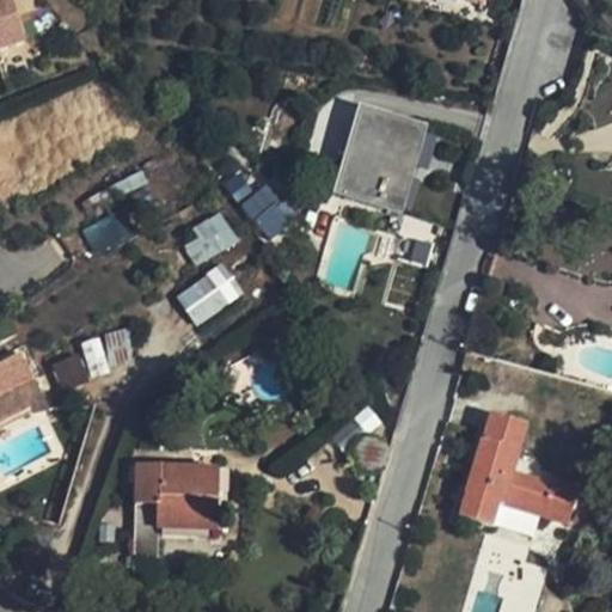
[(0,0),(0,50),(24,46),(13,0),(0,0)]
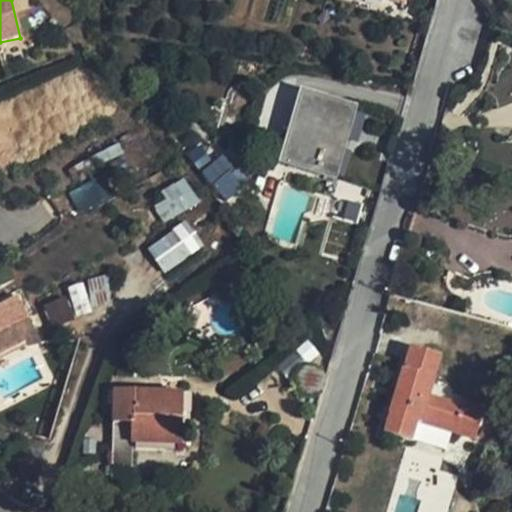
[(355,103),(311,89),(288,154),(335,169),(355,103)]
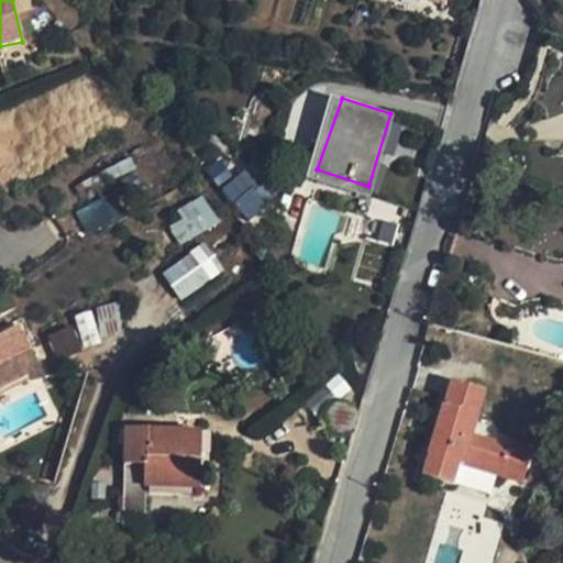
[(233,188),(246,206),(264,191),(251,175),(233,188)]
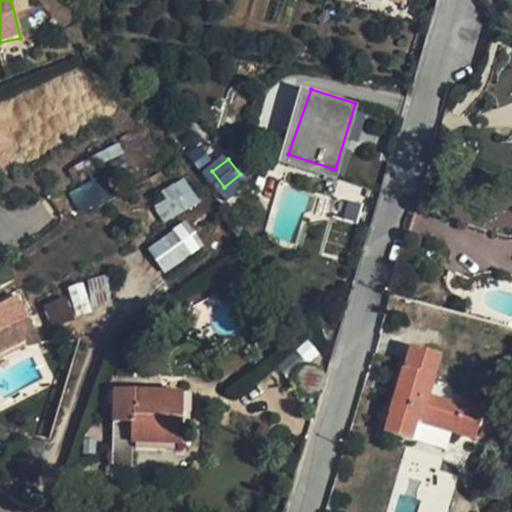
[(162,190),(166,197),(153,206),(164,223),(199,200),(183,176),(162,190)]
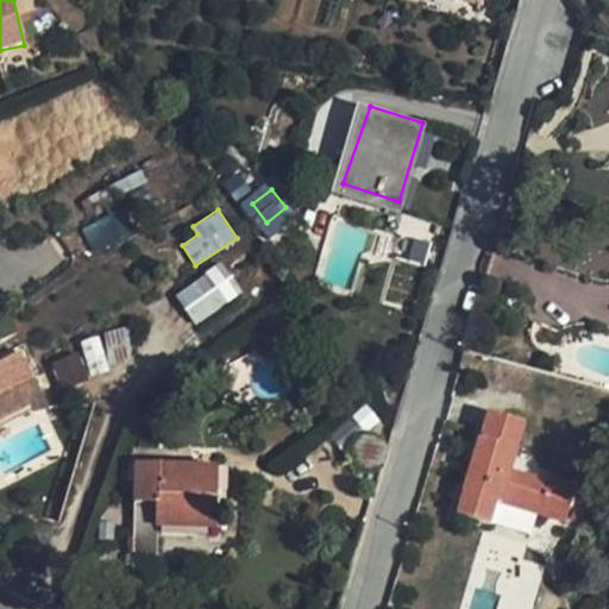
[(223,262),(175,292),(194,322),(243,294),(223,262)]
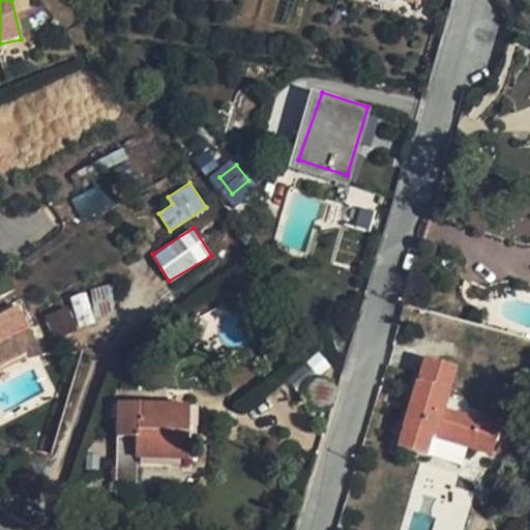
[(104,284),(70,299),(71,303),(45,316),(55,339),(116,308),(104,284)]
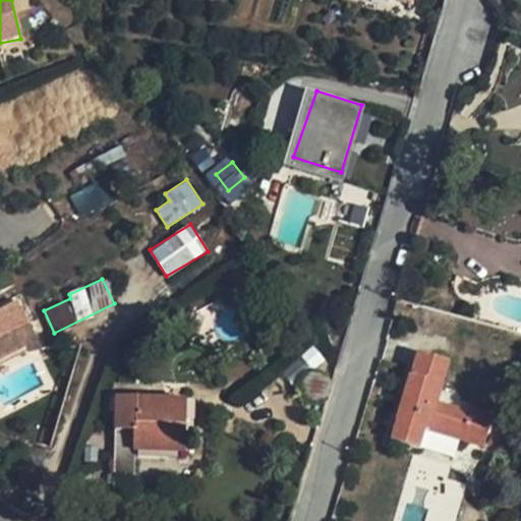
[(27,325),(0,339),(0,360),(26,347),(31,354),(40,349),(27,325)]
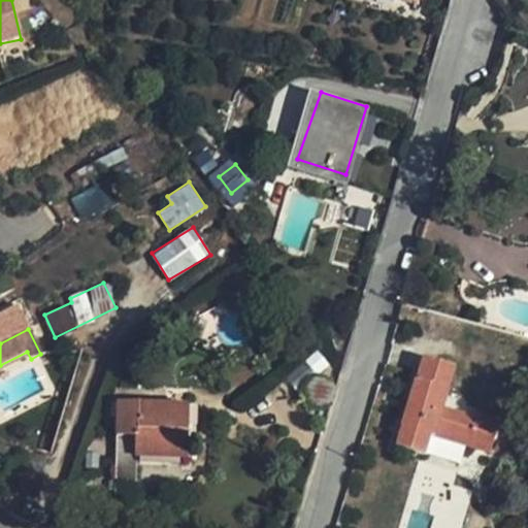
[(449,361),(425,350),(415,375),(410,373),(389,439),(419,448),(425,431),(485,452),(496,418),(471,410),(469,418),(435,406),(449,361)]
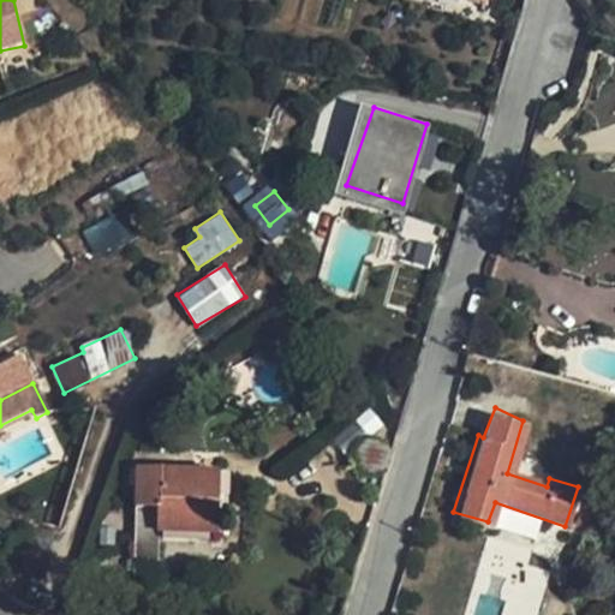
[(139,473),(137,511),(159,512),(159,531),(214,535),(218,477),(208,477),(139,473)]
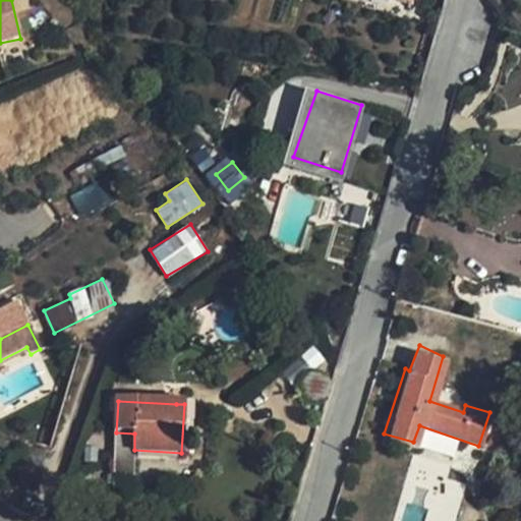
[(134,433),(116,432),(112,493),(133,494),(134,450),(134,433)]
